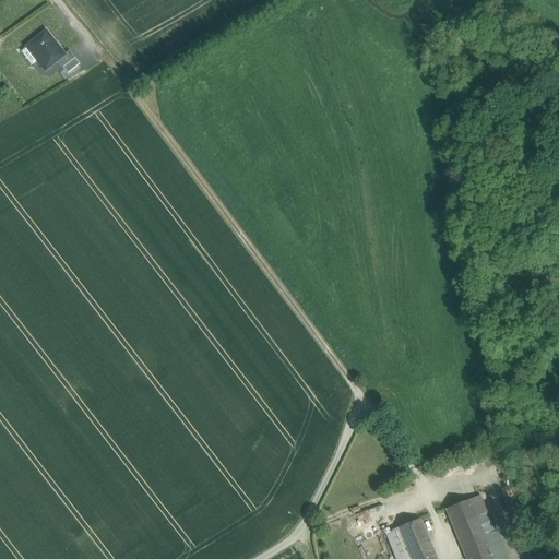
[(46,32),(26,47),(27,48),(30,46),(39,59),(37,61),(45,71),(58,61),(64,56),(64,55),(46,32)]
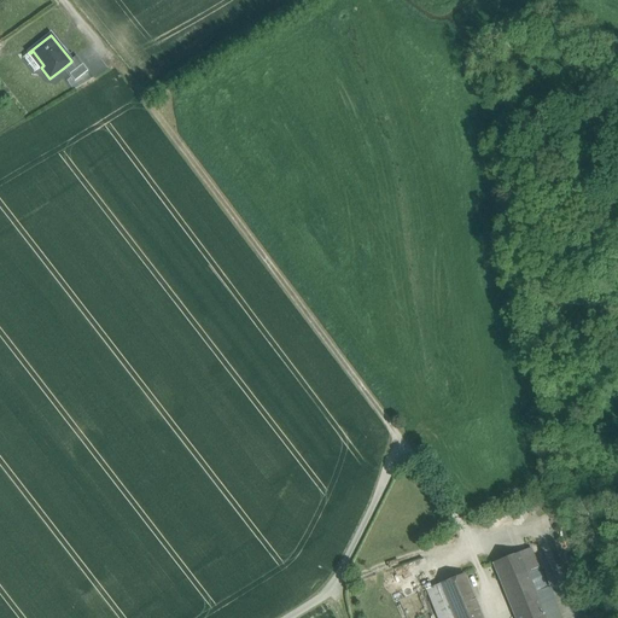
[(30,53),(25,57),(24,59),(34,71),(36,71),(41,68),(44,65),(33,51),(30,53)]
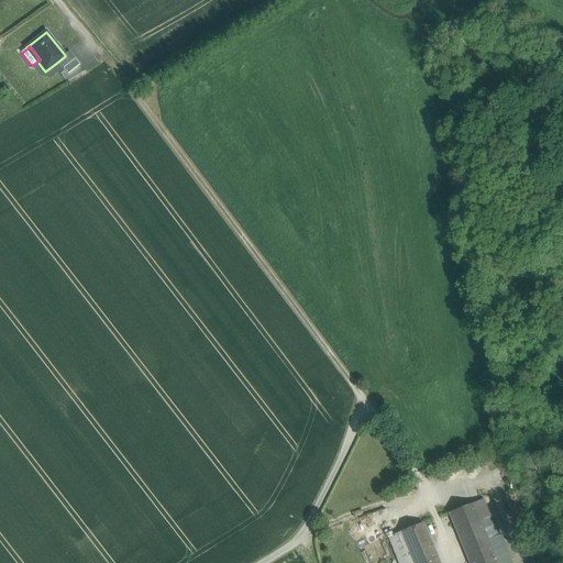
[(65,56),(58,62),(64,68),(76,58),(69,51),(65,55),(65,56)]
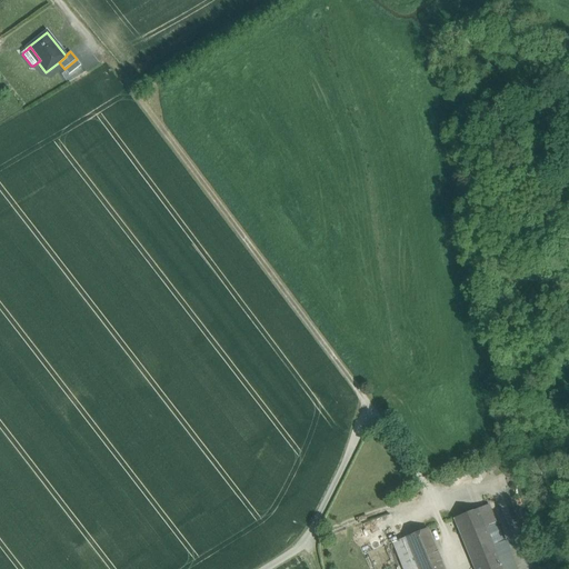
[(77,59),(65,69),(69,75),(81,66),(77,59)]
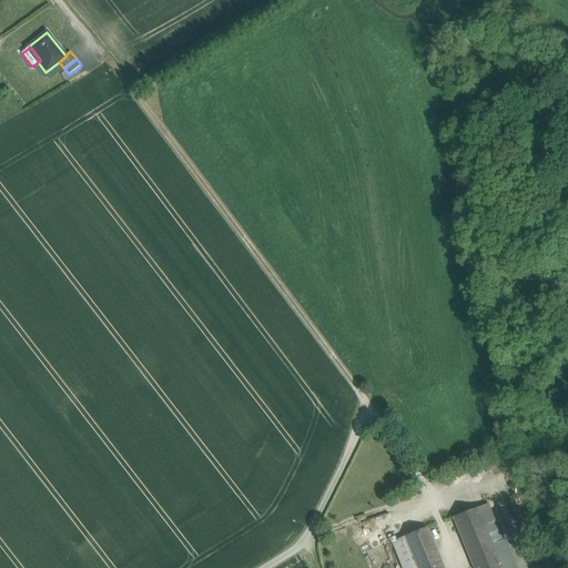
[(478,508),(503,567),(514,567),(488,504),(478,508)]
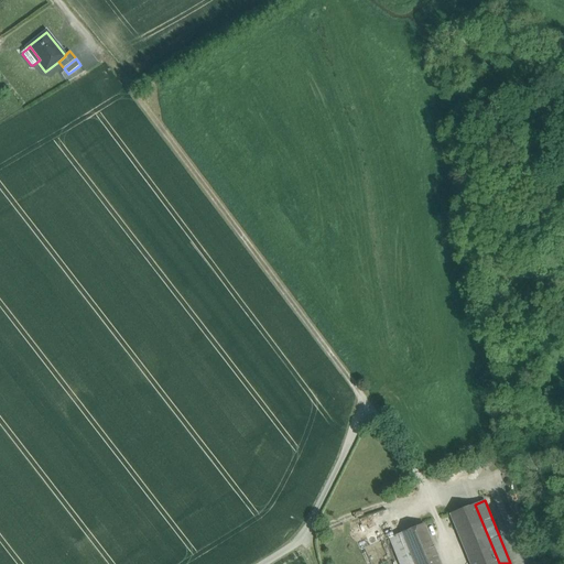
[(451,514),(470,563),(499,563),(475,505),(449,514),(449,516),(451,514)]
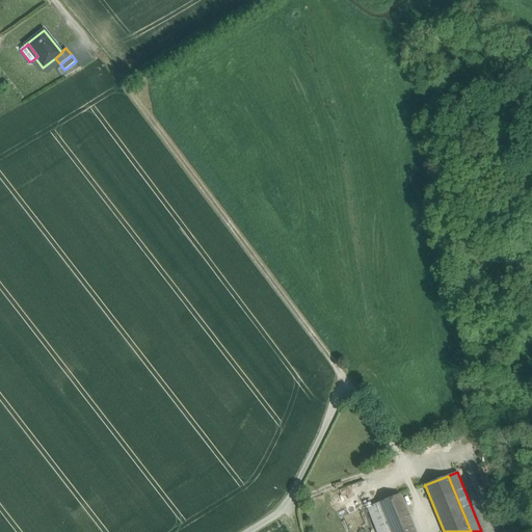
[(416,531),(400,495),(378,503),(391,531),(416,531)]
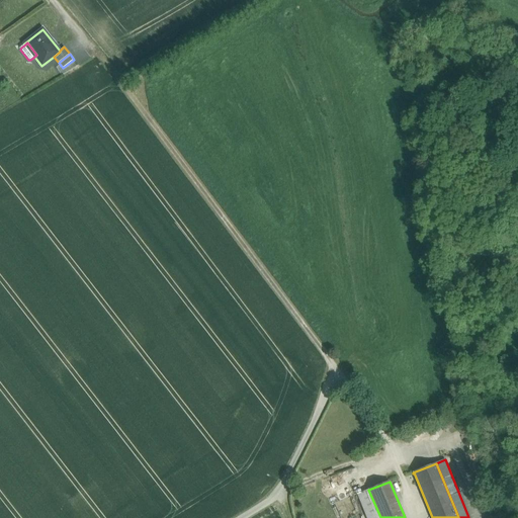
[(380,517),(368,490),(357,495),(366,517),(380,517)]
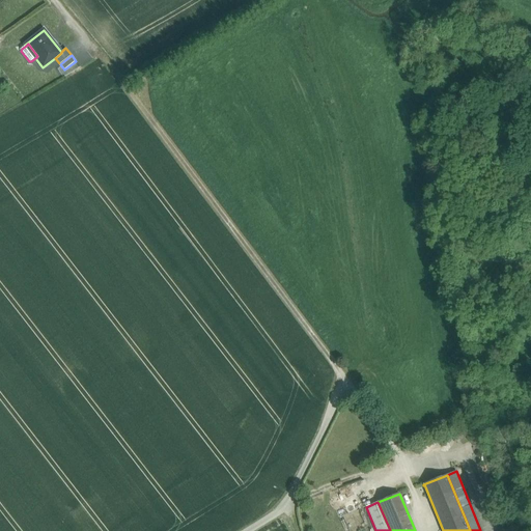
All buildings are outlined.
